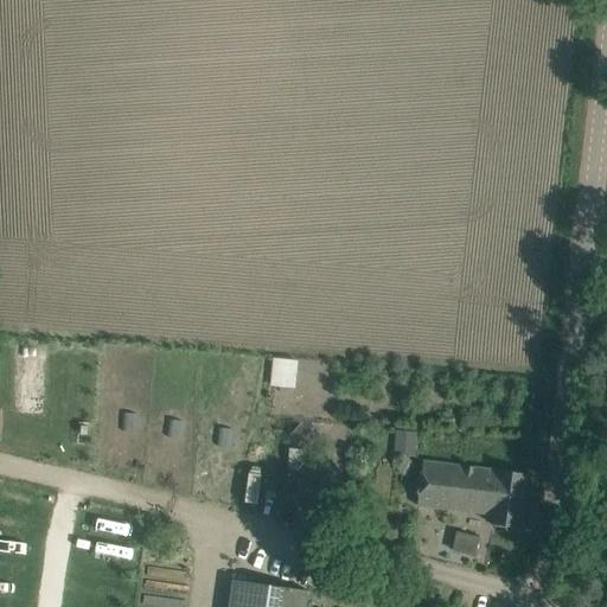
[(294,388),(299,359),(273,355),(268,384),(294,388)]
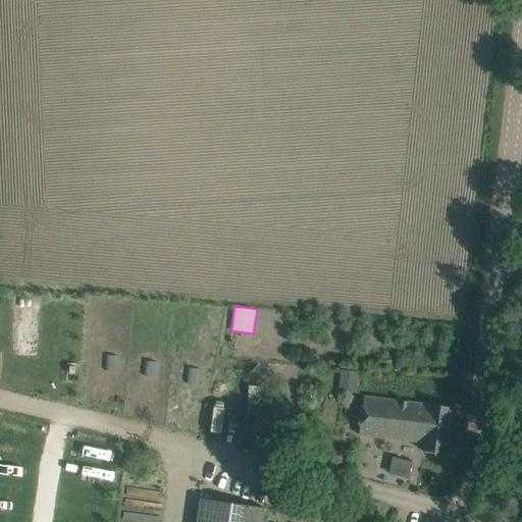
[(260,365),(251,374),(258,380),(266,370),(260,365)]
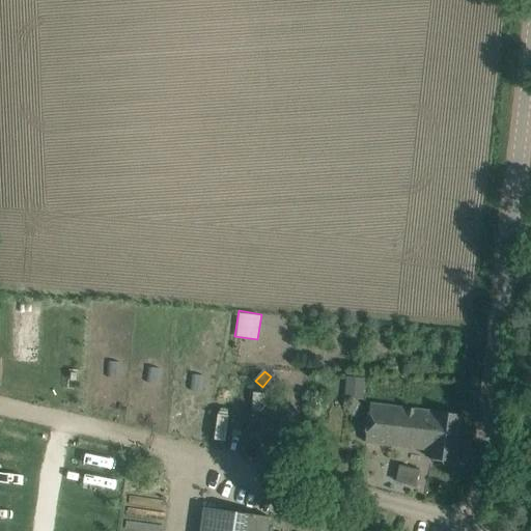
[(345,375),(343,395),(362,396),(364,376),(345,375)]
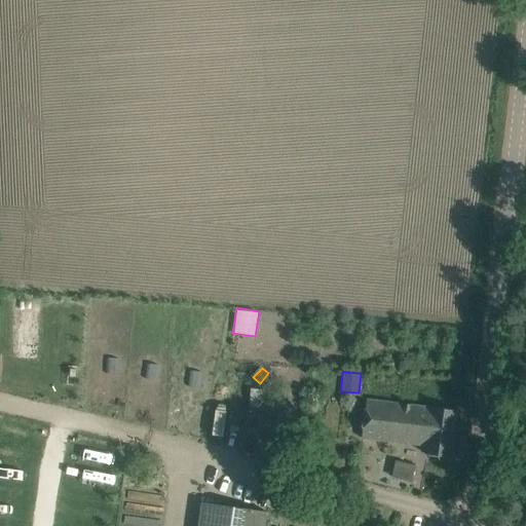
[(252,388),(250,407),(263,408),(264,389),(252,388)]
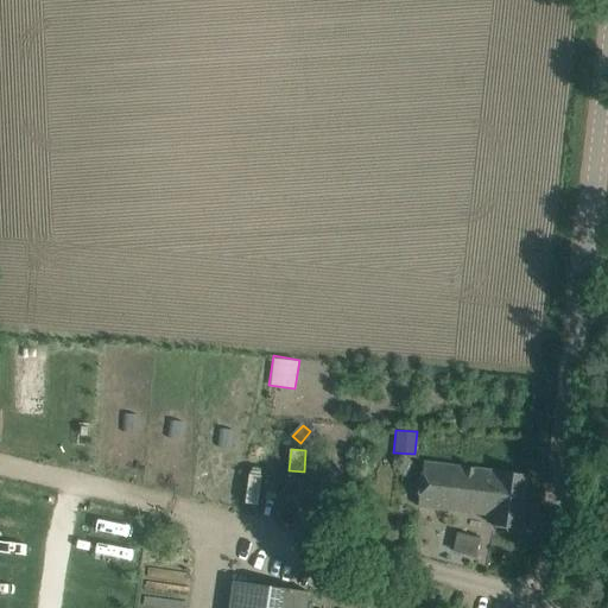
[(494,526),(521,530),(529,475),(506,472),(501,472),(501,473),(425,462),(418,506),(495,515),(494,526)]
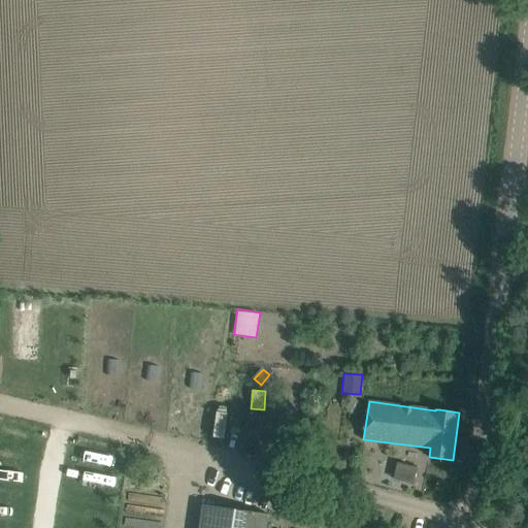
[(396,462),(393,480),(414,483),(416,465),(396,462)]
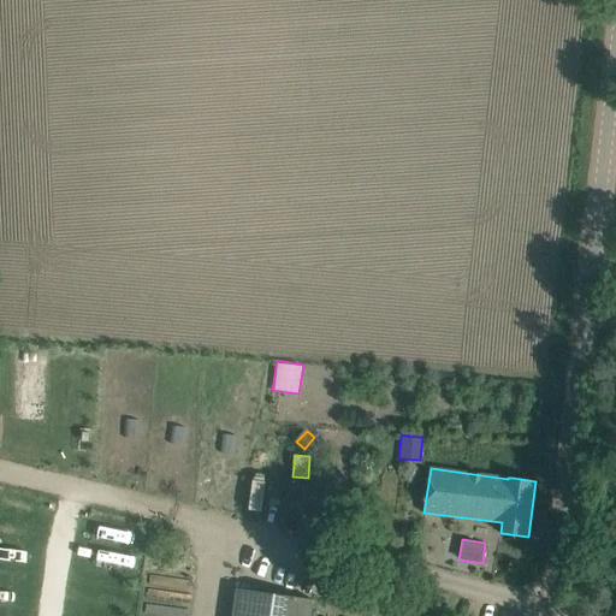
[(237,590),(232,615),(309,615),(312,600),(237,590)]
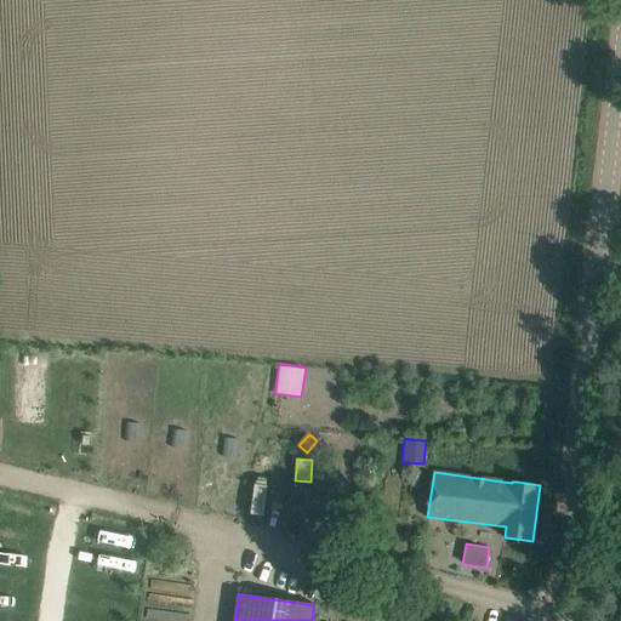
All buildings are outlined.
